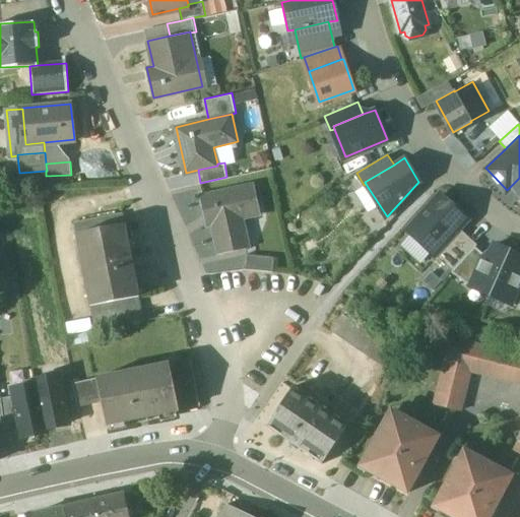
[(254,183),(200,195),(206,224),(212,223),(219,253),(249,247),(243,216),(260,213),(254,183)]
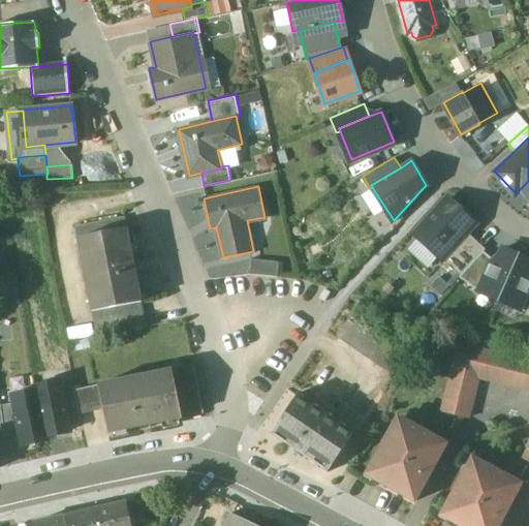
[(415,234),(442,258),(466,231),(475,221),(448,197),(415,234)]
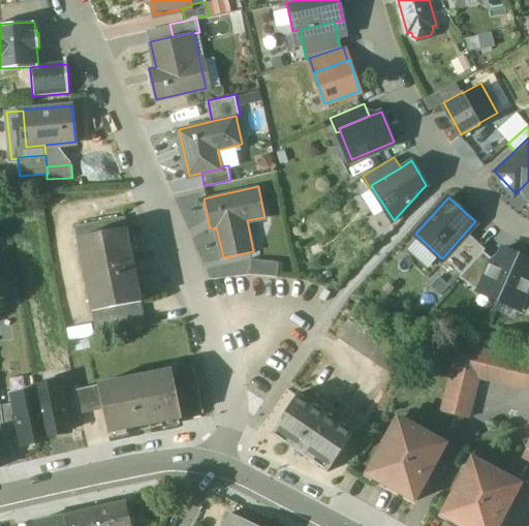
[(125,216),(76,225),(79,238),(127,227),(125,216)]
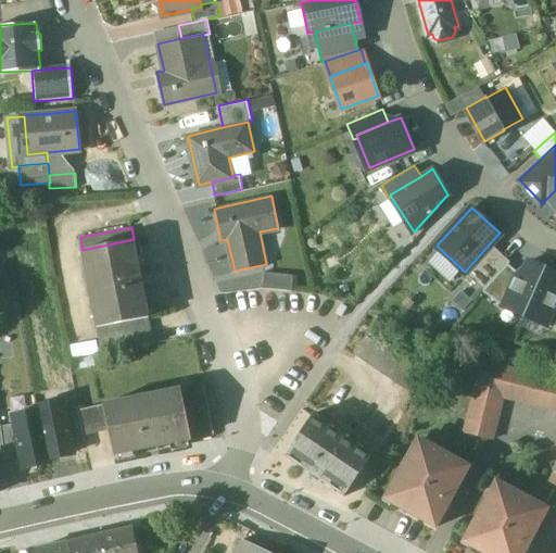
[(134,239),(83,250),(98,326),(149,315),(134,239)]
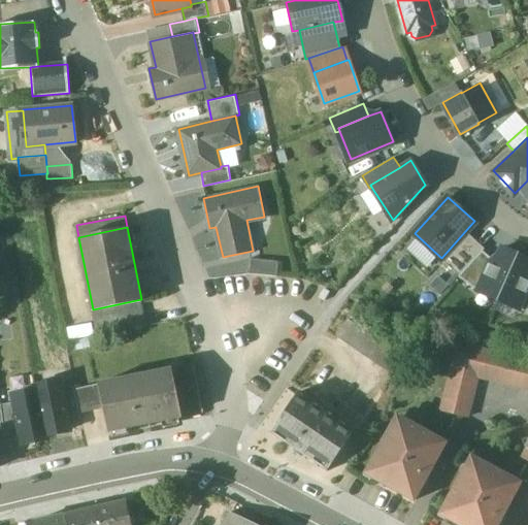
[(465,231),(441,258),(460,275),(483,251),(485,249),(465,231)]
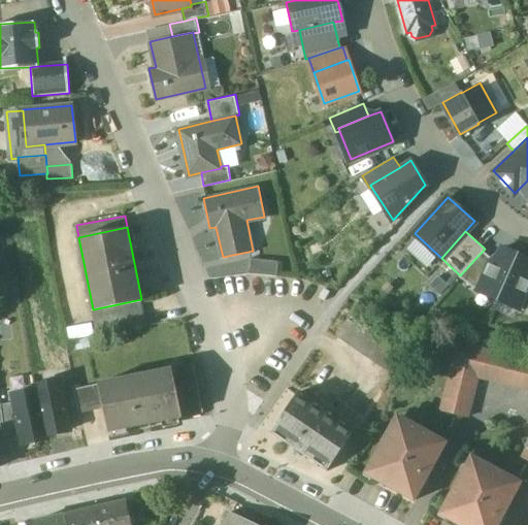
[(477,290),(498,299),(518,254),(497,245),(492,259),(477,290)]
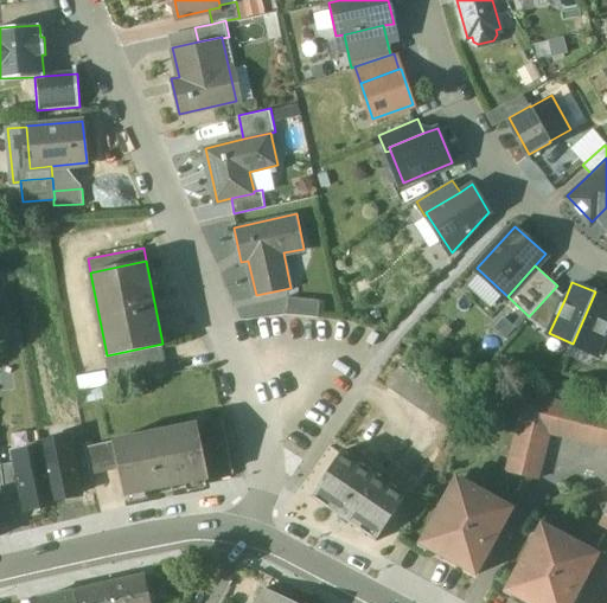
[(549,333),(566,297),(555,288),(529,316),(528,318),(549,333)]
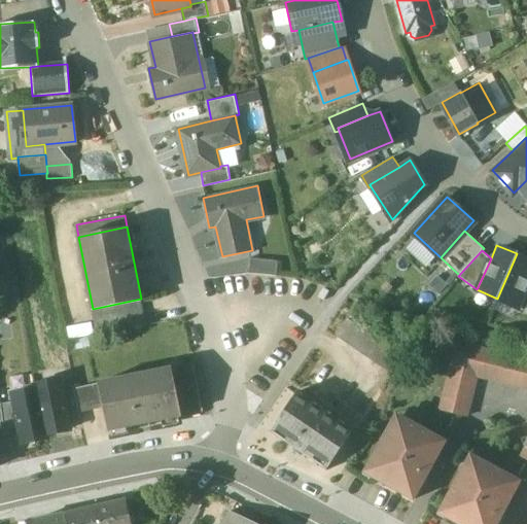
[(526,257),(517,253),(497,299),(517,307),(526,283),(526,257)]
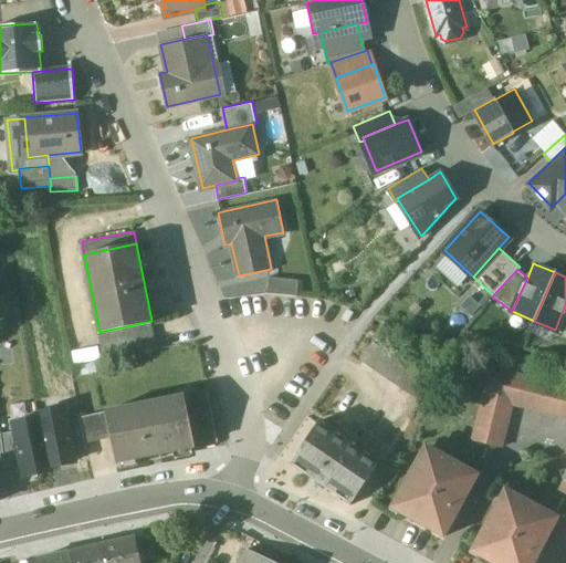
[(299,279),(269,275),(268,292),(297,295),(299,279)]
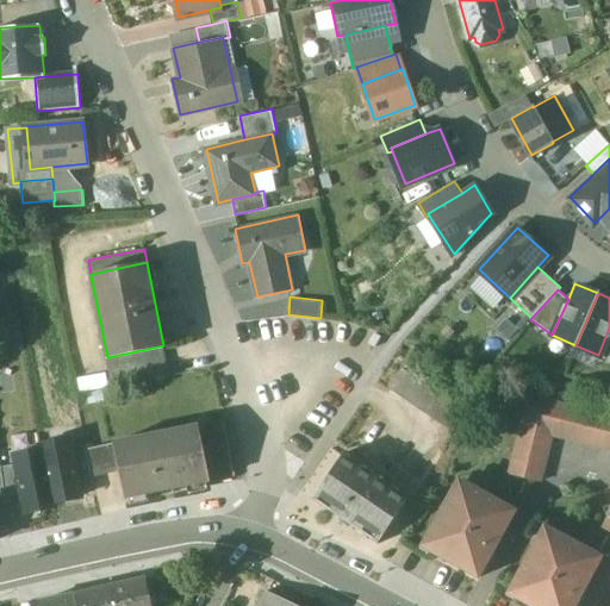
[(609,328),(598,355),(609,357),(609,328)]
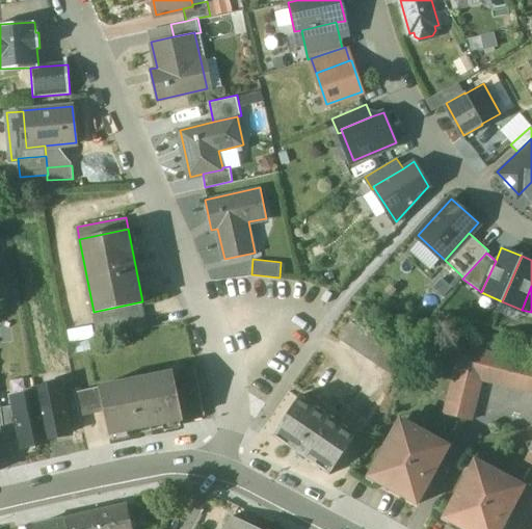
[(142,301),(94,312),(98,336),(147,326),(142,301)]
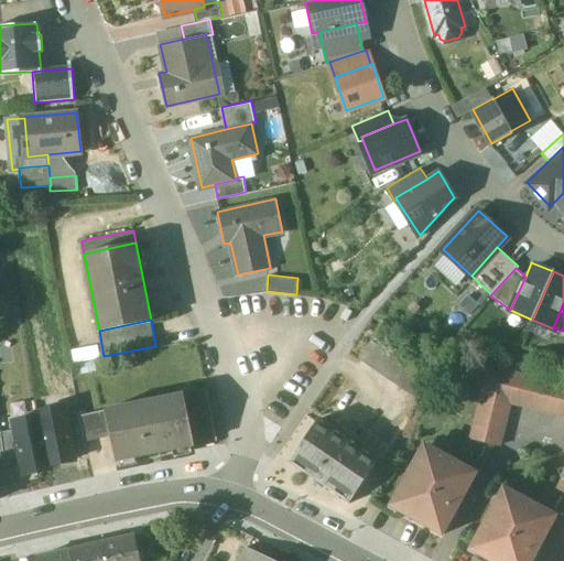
[(430,379),(372,340),(359,358),(416,397),(430,379)]
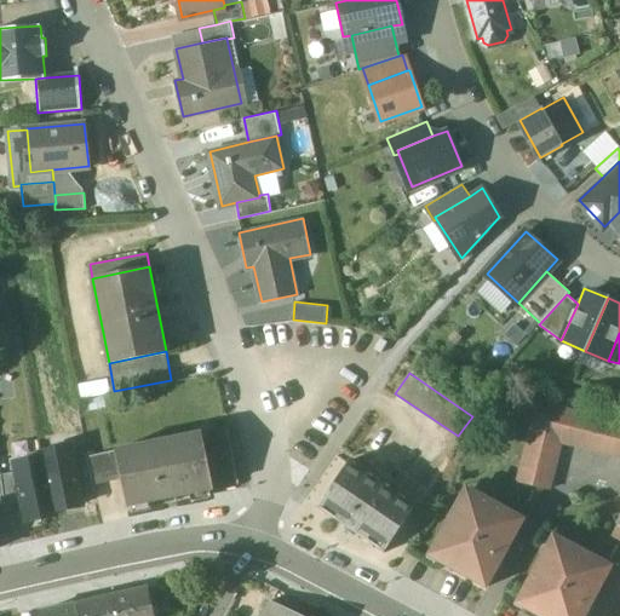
[(619,421),(538,401),(517,481),(549,488),(560,444),(557,441),(563,437),(566,441),(619,454),(619,421)]
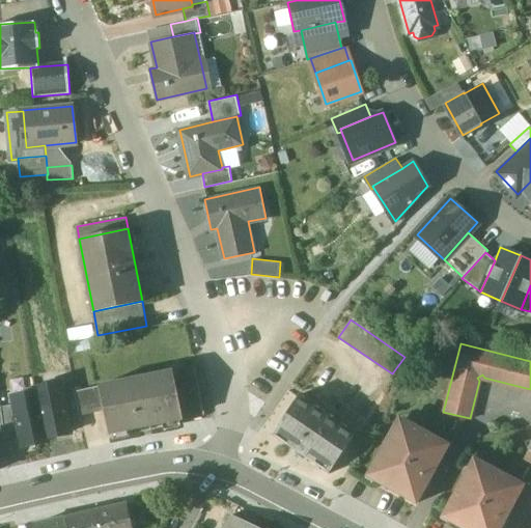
[(194,365),(172,369),(182,418),(204,414),(194,365)]
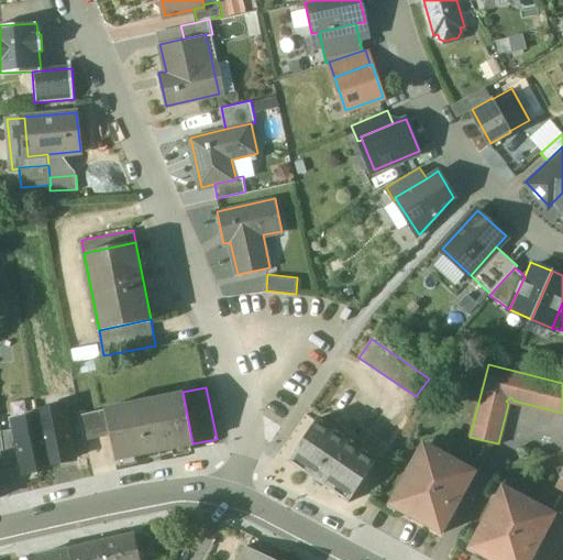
[(183,392),(106,408),(110,434),(116,460),(192,443),(183,392)]
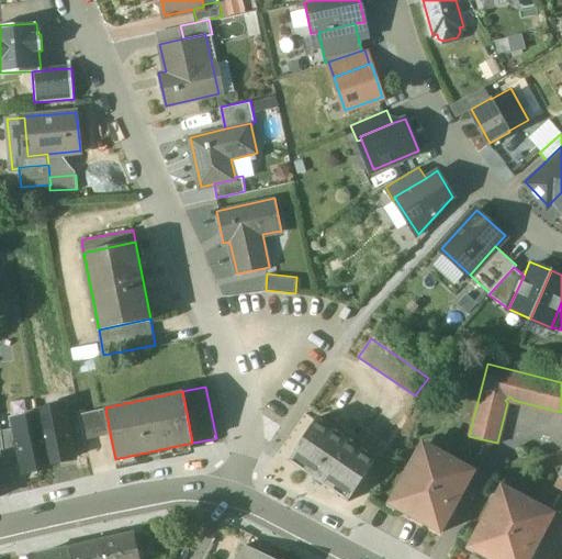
[(75,456),(64,404),(37,410),(38,414),(40,414),(49,461),(75,456)]
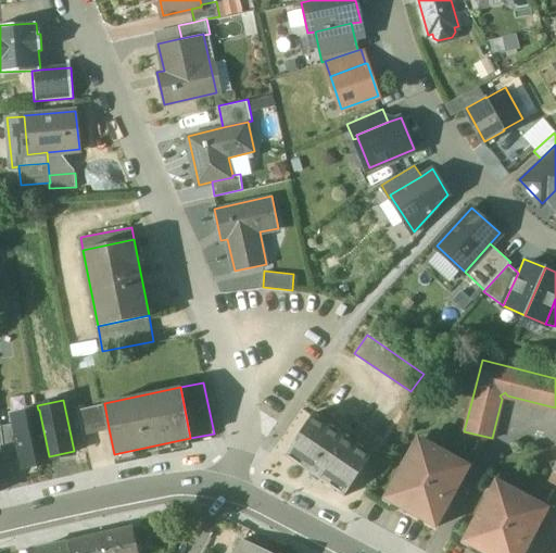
[(109,428),(104,403),(78,409),(84,434),(109,428)]
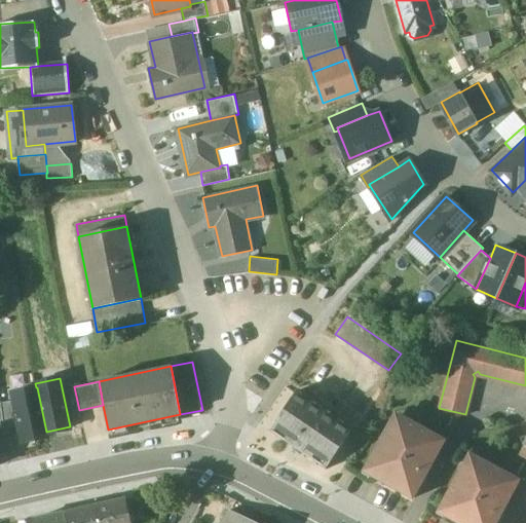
[(36,387),(12,393),(23,441),(47,436),(46,432),(37,387),(36,387)]
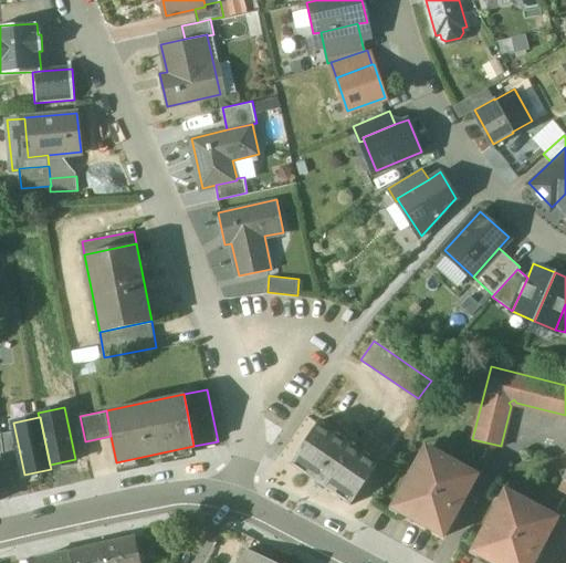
[(379,461),(318,420),(290,462),(350,503),(379,461)]
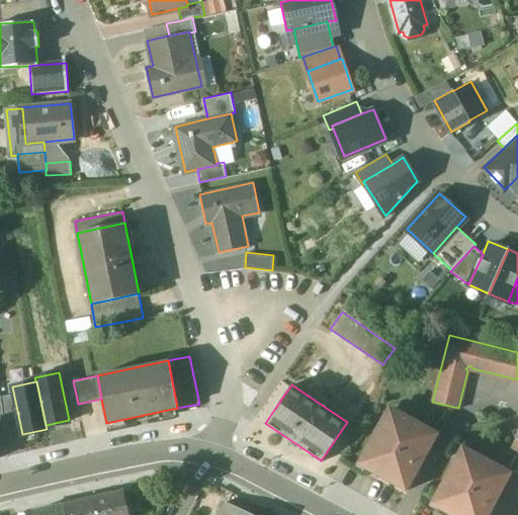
[(437,432),(396,410),(390,421),(383,417),(364,452),(370,456),(364,466),(406,490),(437,432)]
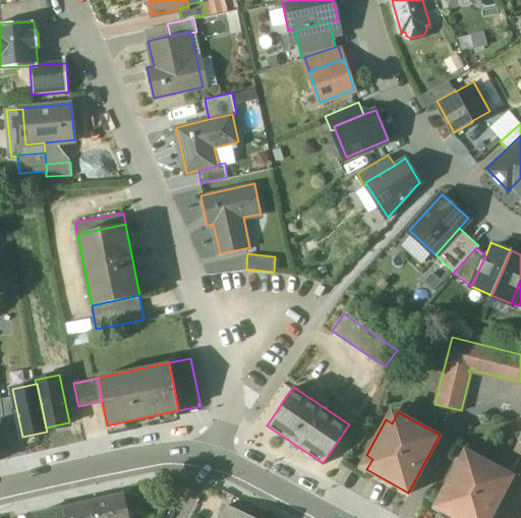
[(489,517),(513,475),(471,452),(465,463),(459,460),(440,496),(446,499),(440,510),(456,517),(489,517)]
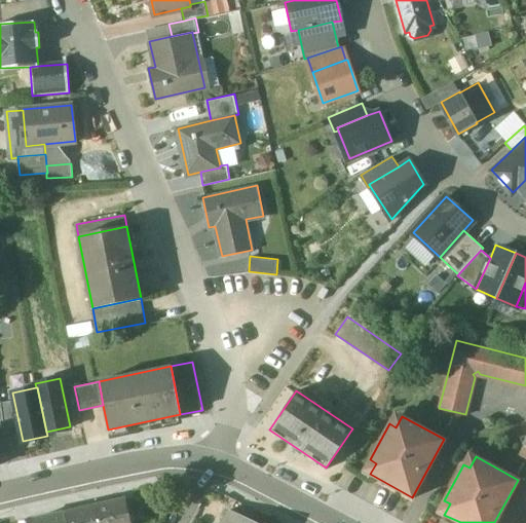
[(132,522),(125,498),(95,505),(98,522),(132,522)]
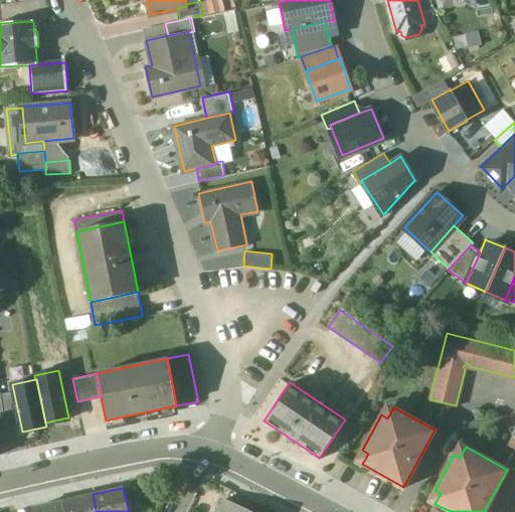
[(96,511),(93,494),(63,501),(64,511),(96,511)]
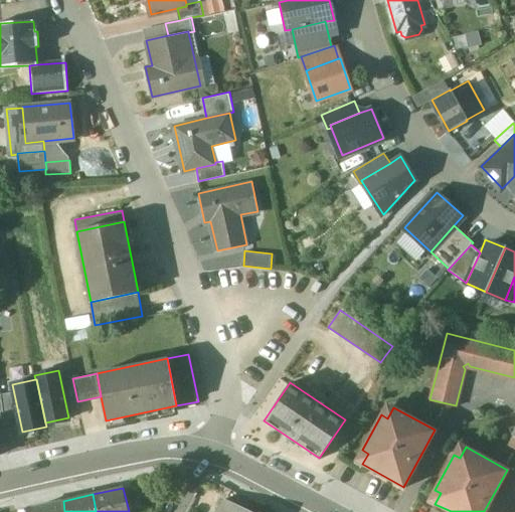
[(251,511),(224,498),(217,511),(251,511)]
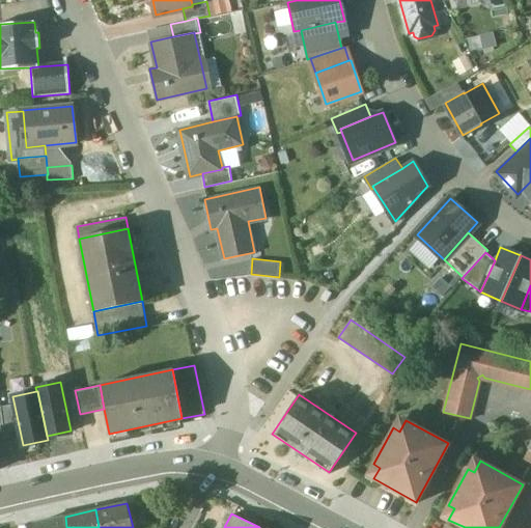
[(66,527),(65,517),(33,524),(34,527),(66,527)]
